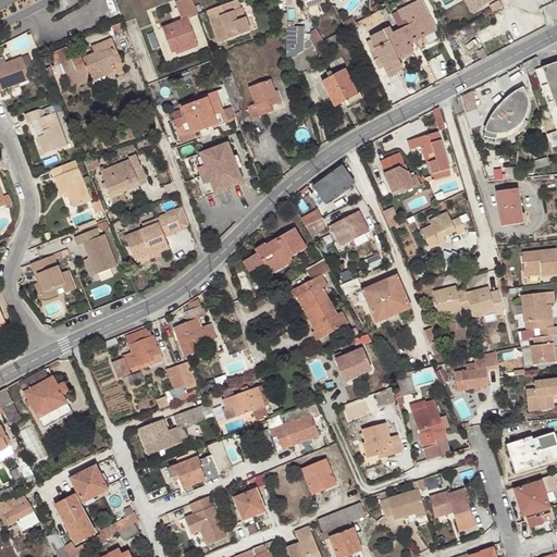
[(201,17),(194,0),(184,0),(178,2),(185,22),(162,31),(172,56),(197,47),(188,22),(201,17)]
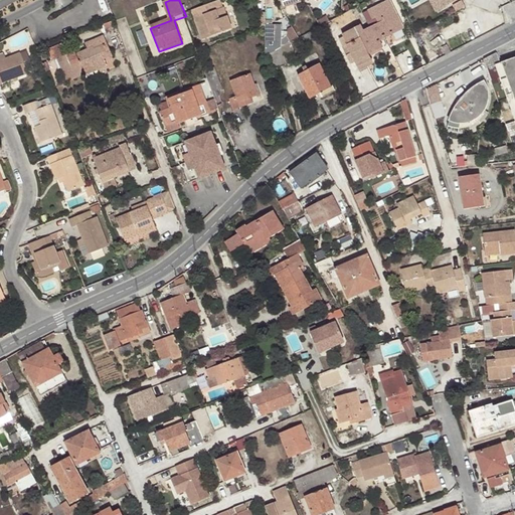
[(213,37),(232,29),(228,17),(224,18),(220,19),(217,10),(221,9),(224,8),(221,0),(219,0),(195,9),(198,18),(195,19),(203,37),(212,34),(213,37)]
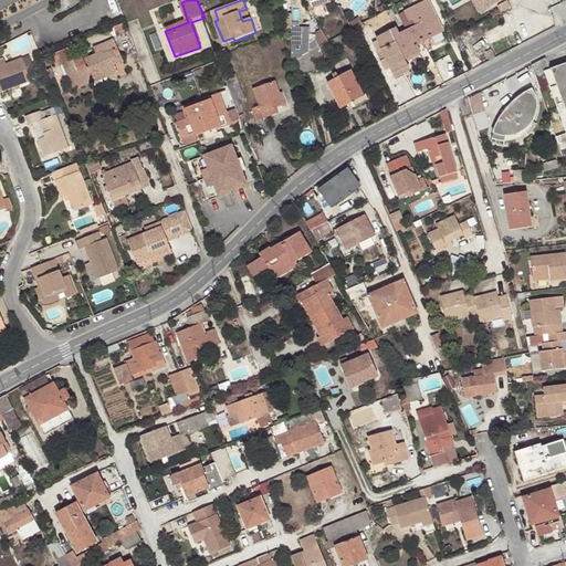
[(473,0),(480,12),(502,0),(473,0)]
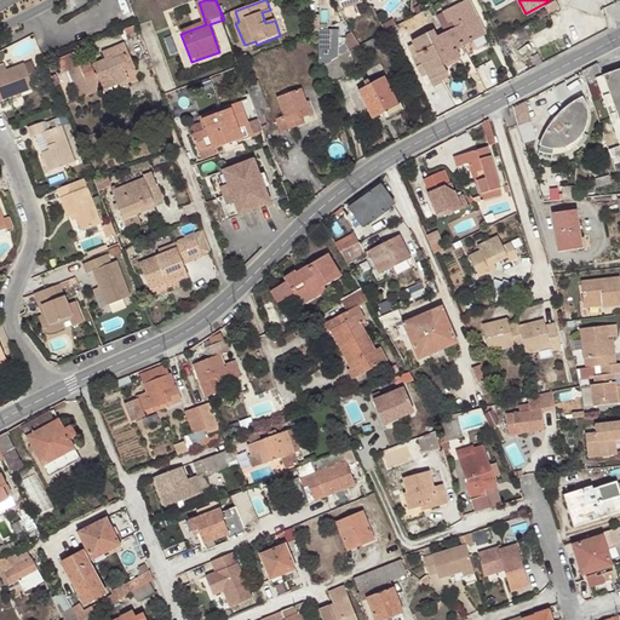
[(445,12),(452,30),(460,46),(486,34),(469,1),(445,12)]
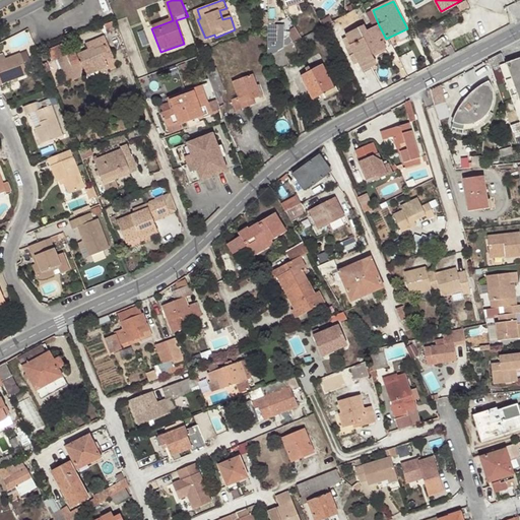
[(259,14),(259,30),(268,27),(268,25),(268,14),(259,14)]
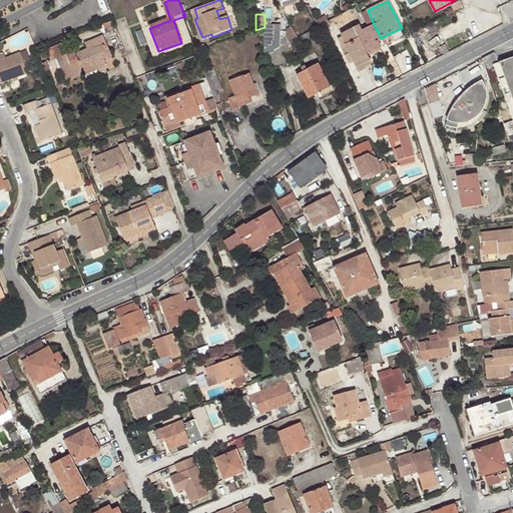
[(265,27),(264,56),(269,54),(280,48),(280,25),(265,25),(265,27)]
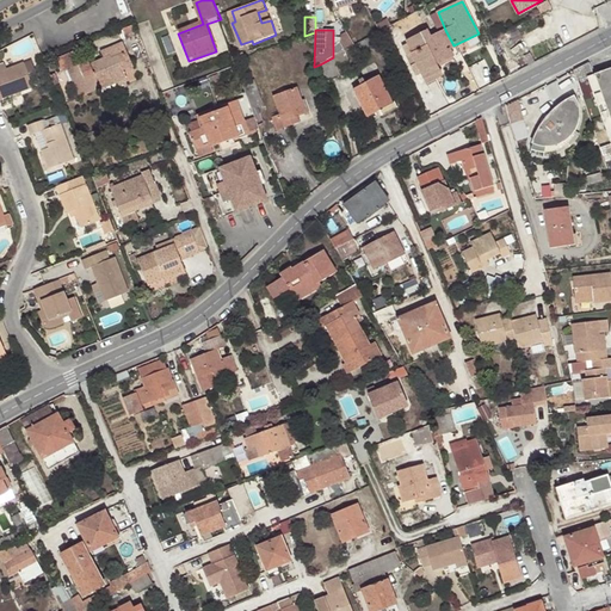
[(427,30),(407,41),(412,53),(411,53),(426,84),(442,76),(437,66),(454,56),(450,48),(454,45),(445,30),(431,37),(427,30)]
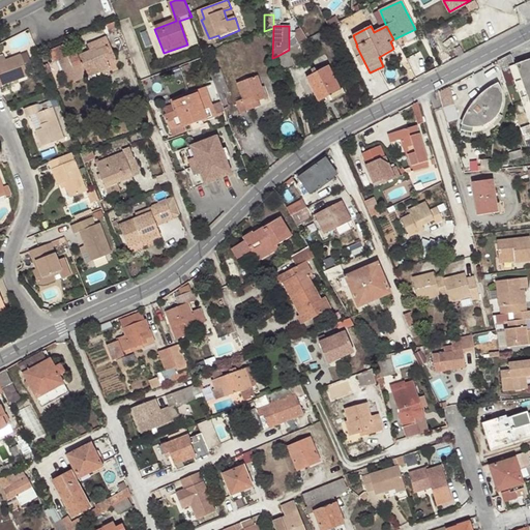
[(60,61),(69,82),(86,75),(87,77),(100,70),(101,72),(111,67),(109,62),(106,55),(109,53),(108,50),(112,48),(108,36),(88,46),(91,51),(80,56),(78,53),(60,61)]
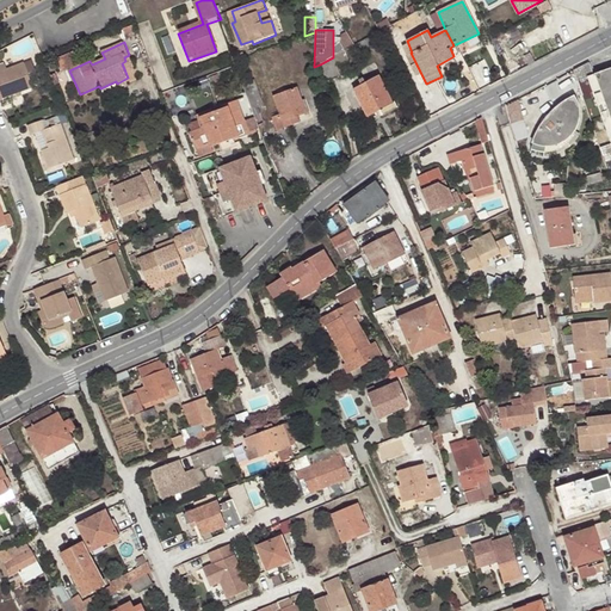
[(73,50),(59,56),(62,67),(78,62),(73,50)]
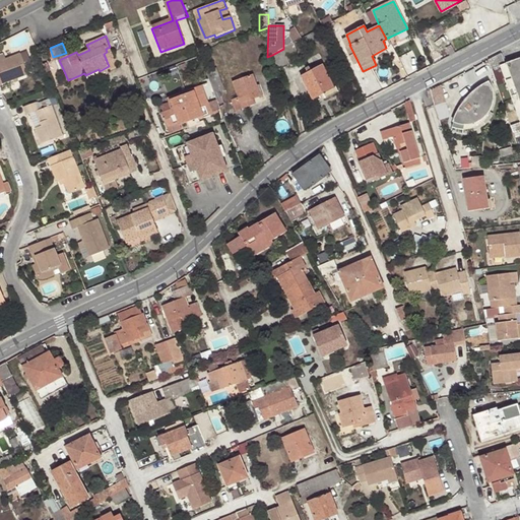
[(297,52),(295,43),(283,49),(272,55),(276,68),(289,64),(286,55),(297,52)]
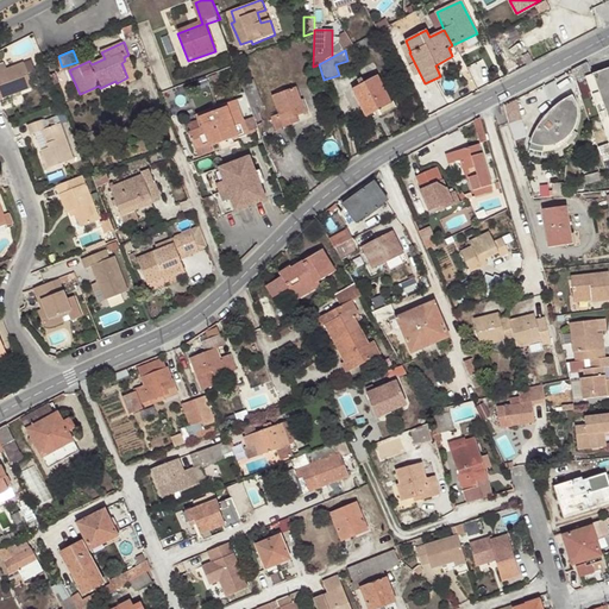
[(135,67),(129,55),(124,57),(125,61),(121,63),(125,71),(135,67)]
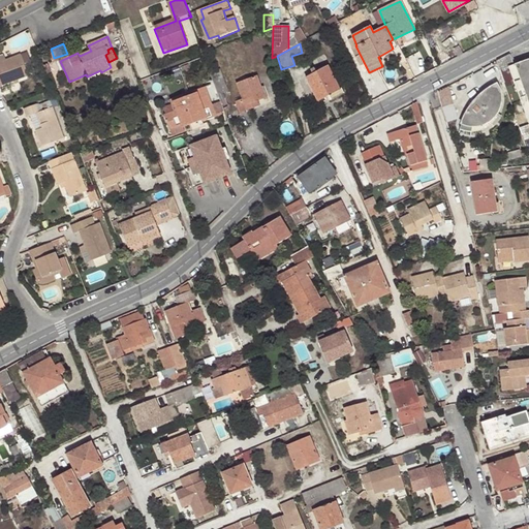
[(0,86),(0,88),(31,75),(23,54),(5,60),(0,62),(0,86)]
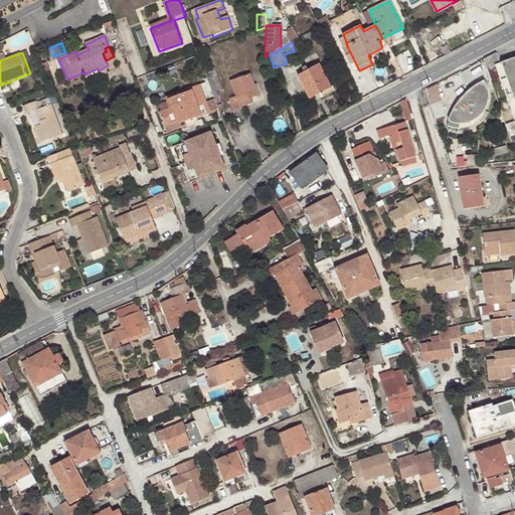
[(497,52),(484,59),(492,80),(501,77),(514,119),(514,122),(506,125),(511,137),(514,135),(514,57),(501,63),(497,52)]
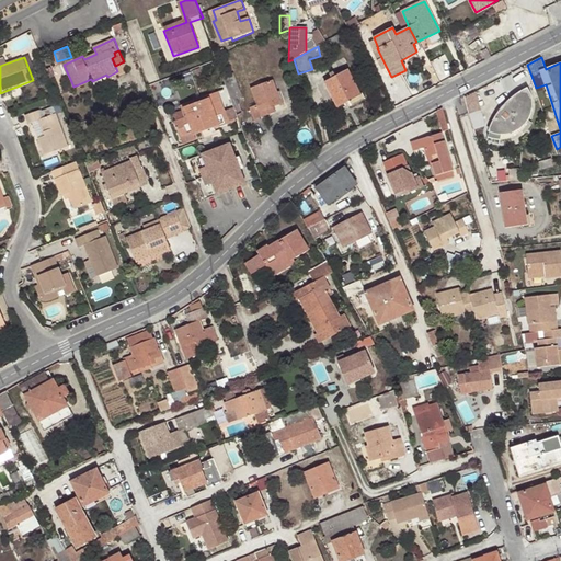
[(348,71),(340,76),(342,81),(352,77),(348,71)]
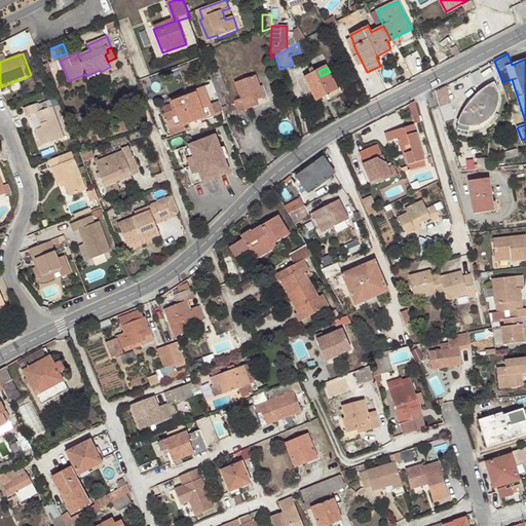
[(85,74),(69,81),(71,85),(86,78),(87,79),(101,73),(101,72),(100,70),(86,76),(85,74)]
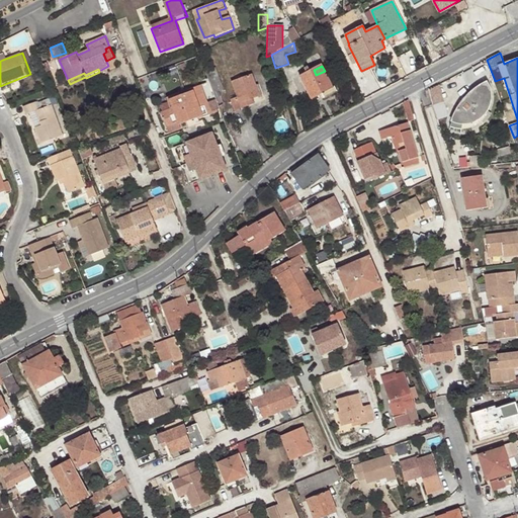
[(316,75),(314,70),(300,76),(313,99),(324,94),(334,89),(325,71),(316,75)]
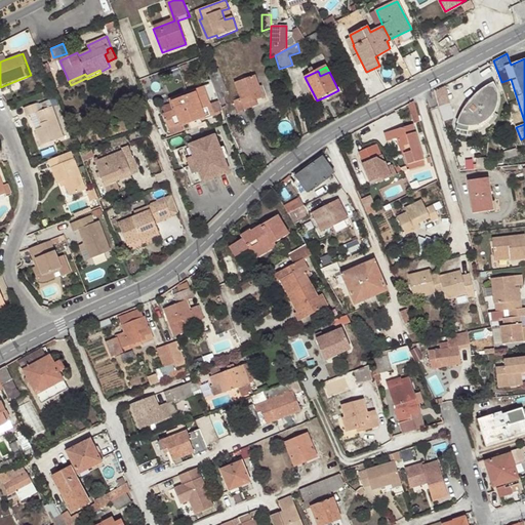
[(250,104),(257,101),(265,98),(256,76),(236,83),(242,99),(236,102),(239,113),(251,109),(250,104)]
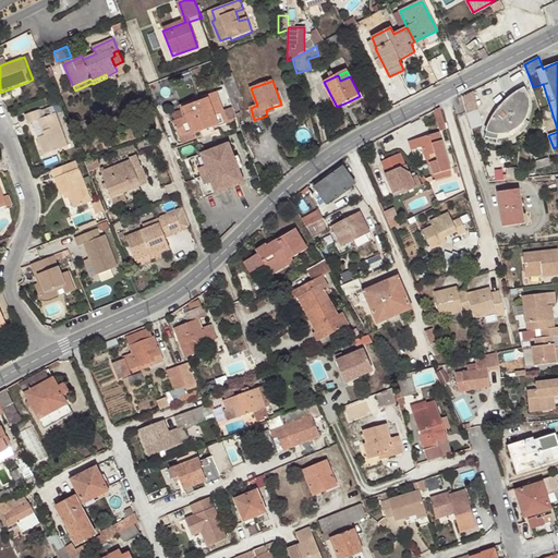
[(485,132),(487,133),(489,134),(492,134),(494,135),(497,135),(499,135),(504,134),(508,134),(511,133),(516,131),(520,128),(523,124),(524,121),(528,117),(530,112),(530,107),(530,101),(529,97),(528,94),(525,88),(521,91),(513,94),(508,98),(502,104),(499,108),(495,113),(492,119),(489,123),(486,129),(485,132)]
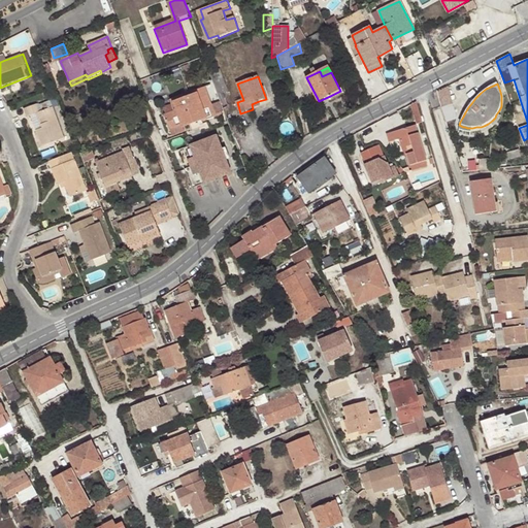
[(438,89),(441,103),(453,101),(450,87),(438,89)]
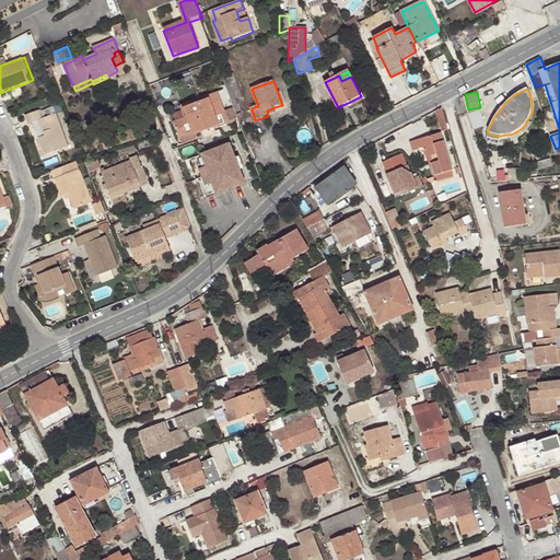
[(175,121),(181,138),(194,132),(202,130),(205,129),(203,128),(207,128),(206,127),(214,125),(216,128),(216,130),(237,123),(236,119),(229,123),(219,95),(183,108),(183,111),(186,117),(175,121)]
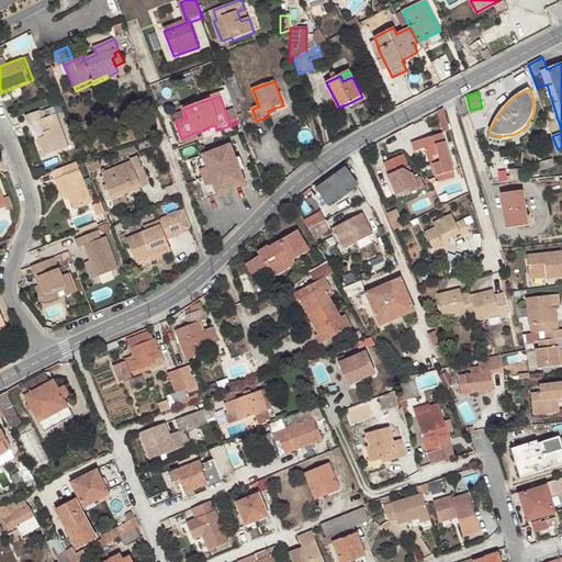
[(362,97),(351,102),(353,108),(364,101),(362,97)]
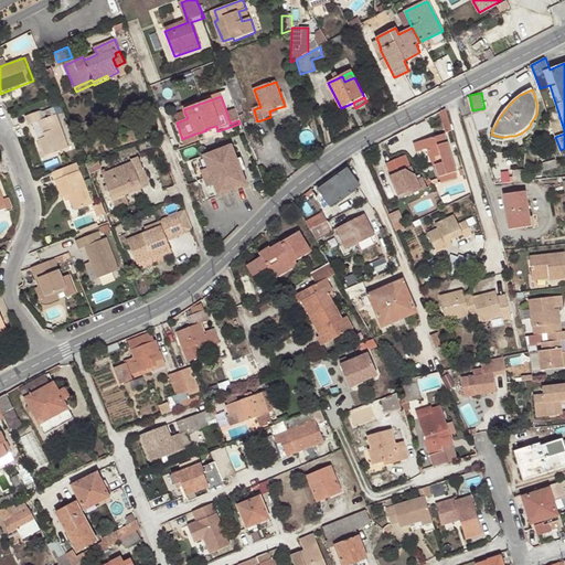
[(173,116),(177,123),(188,118),(184,112),(173,116)]
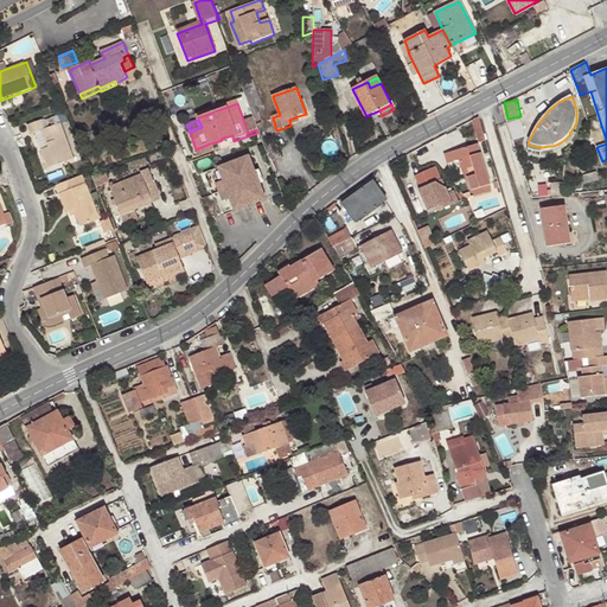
[(31,135),(38,133),(43,132),(49,148),(45,149),(42,152),(49,171),(74,161),(61,125),(46,129),(43,121),(27,126),(31,135)]
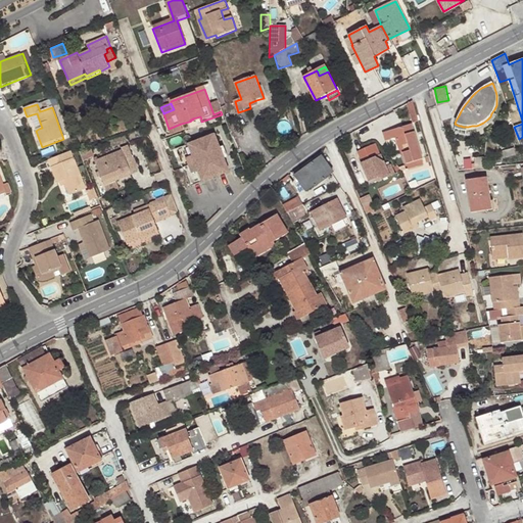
[(37,113),(33,114),(39,129),(42,128),(37,113)]
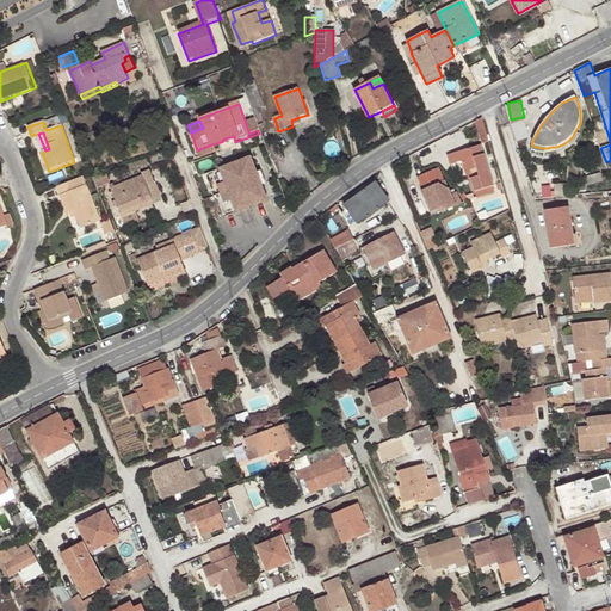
[(238,148),(235,142),(235,140),(234,136),(224,139),(226,140),(222,140),(223,141),(221,142),(224,153),(238,148)]
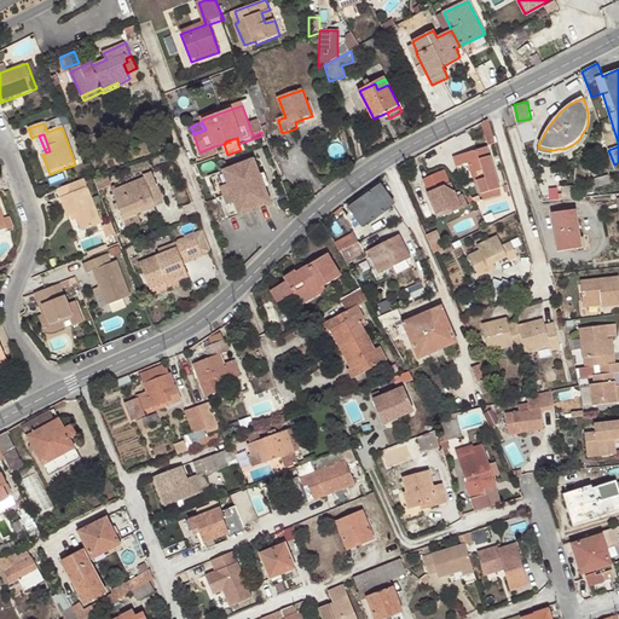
[(202,160),(218,154),(214,146),(200,152),(202,160)]
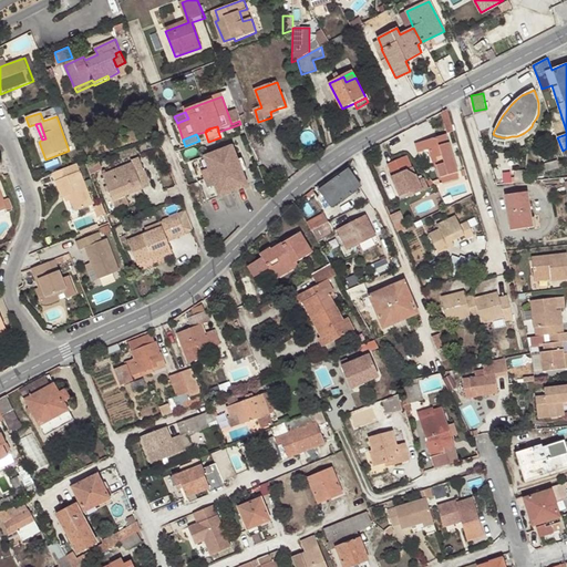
[(430,151),(434,163),(437,163),(439,168),(441,177),(459,173),(446,135),(415,145),(418,154),(430,151)]
